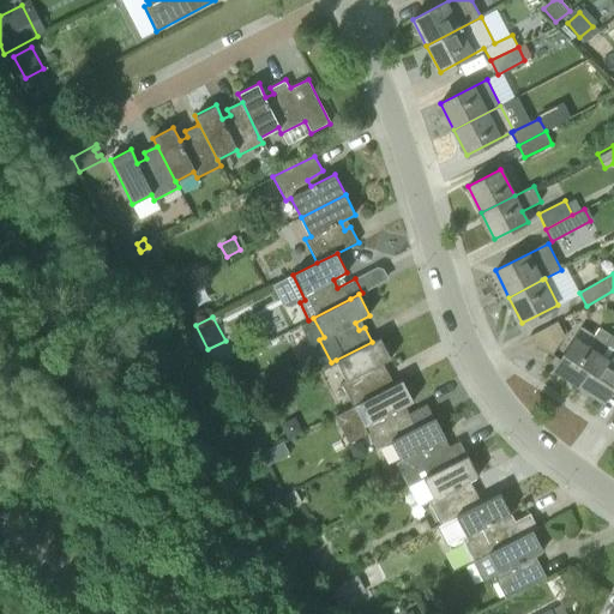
[(553,354),(565,335),(558,321),(531,335),(539,348),(553,354)]
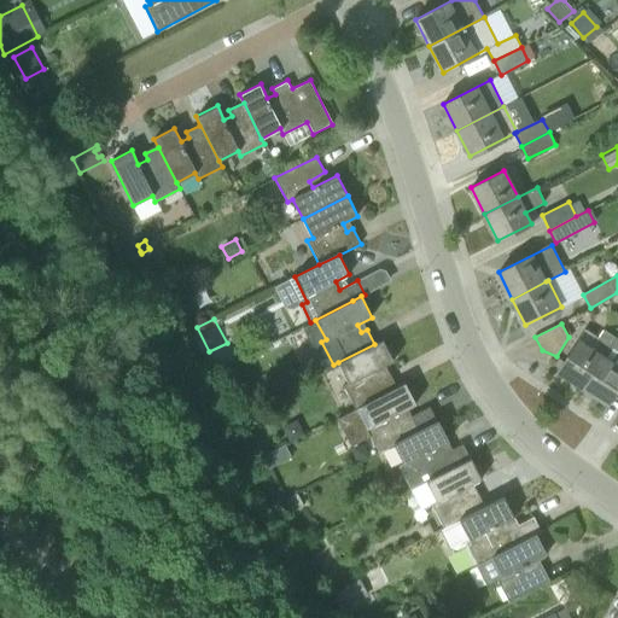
[(558,372),(582,388),(602,356),(614,338),(602,331),(598,338),(586,330),(558,372)]
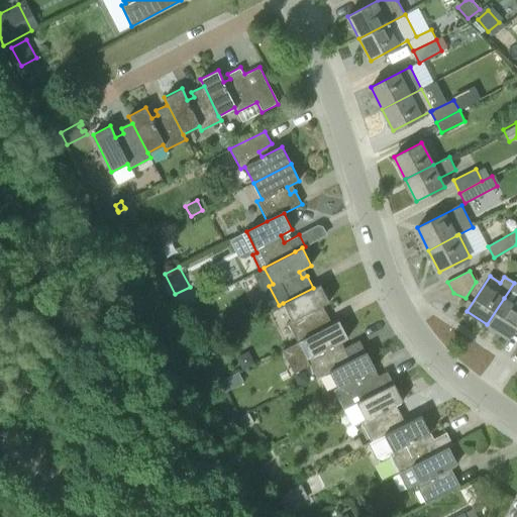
[(504,298),(487,324),(508,338),(516,323),(516,306),(516,303),(516,284),(514,283),(504,298)]
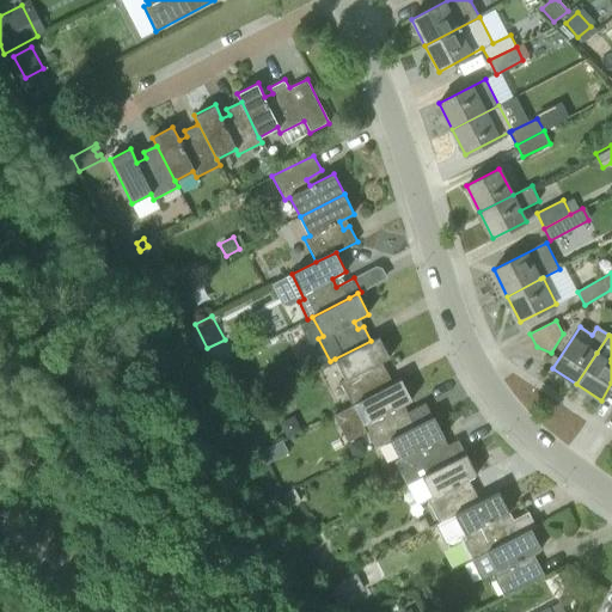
[(379,336),(371,341),(335,359),(344,379),(340,381),(352,404),(392,384),(386,369),(378,373),(374,366),(390,357),(379,336)]
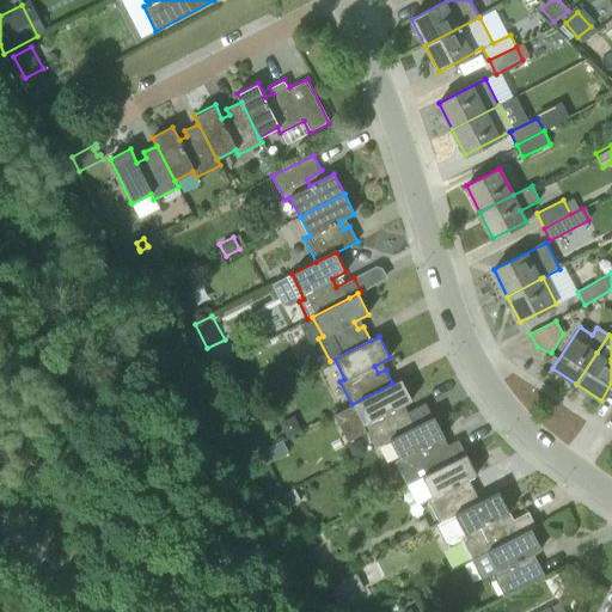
[(434,416),(427,403),(399,417),(396,408),(412,399),(402,379),(392,384),(352,404),(334,414),(347,441),(366,432),(374,447),(434,416)]
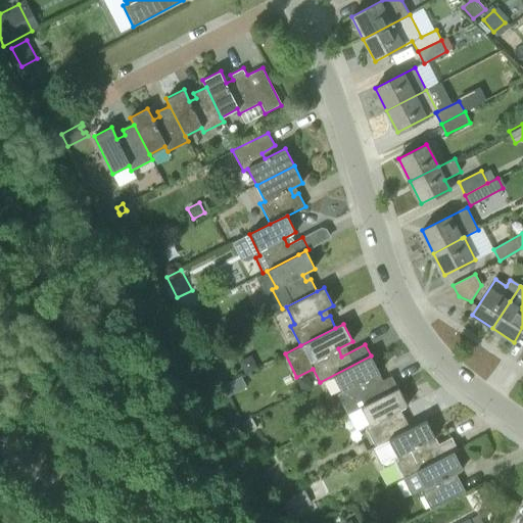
[(203,348),(208,358),(224,349),(220,340),(203,348)]
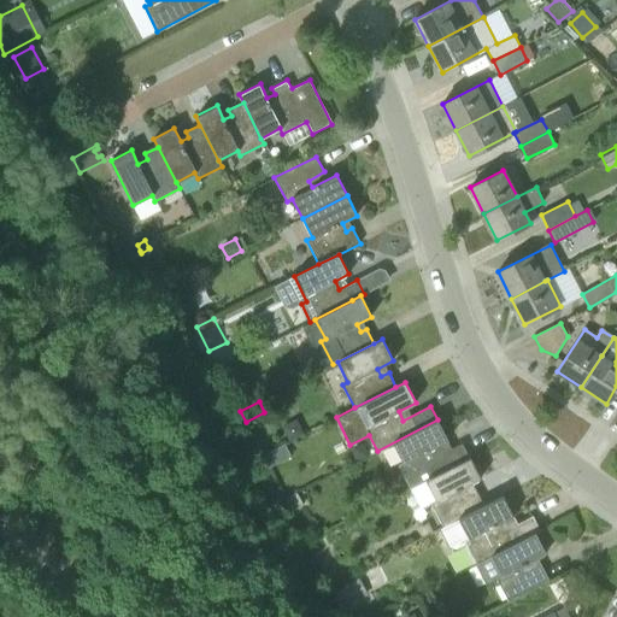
[(451,452),(446,441),(448,440),(438,419),(377,451),(377,452),(393,444),(403,460),(398,464),(410,488),(425,480),(451,468),(454,465),(469,458),(462,446),(451,452)]
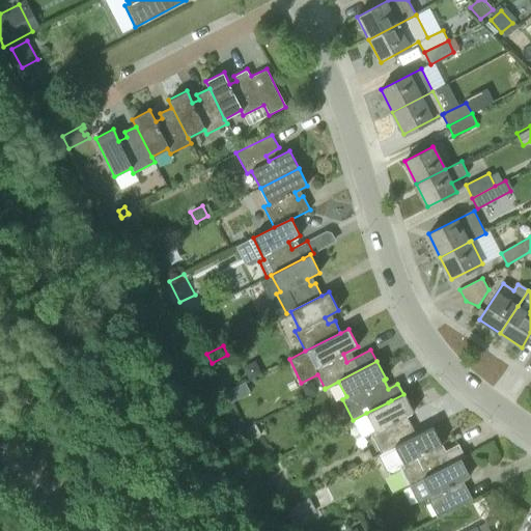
[(225,392),(230,402),(250,393),(245,383),(225,392)]
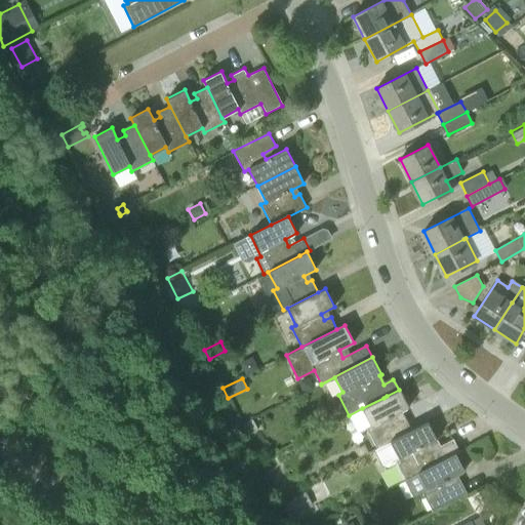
[(409,407),(400,389),(399,390),(387,396),(384,398),(362,408),(370,425),(366,427),(376,447),(390,440),(411,430),(414,428),(408,414),(401,418),(398,412),(409,407)]
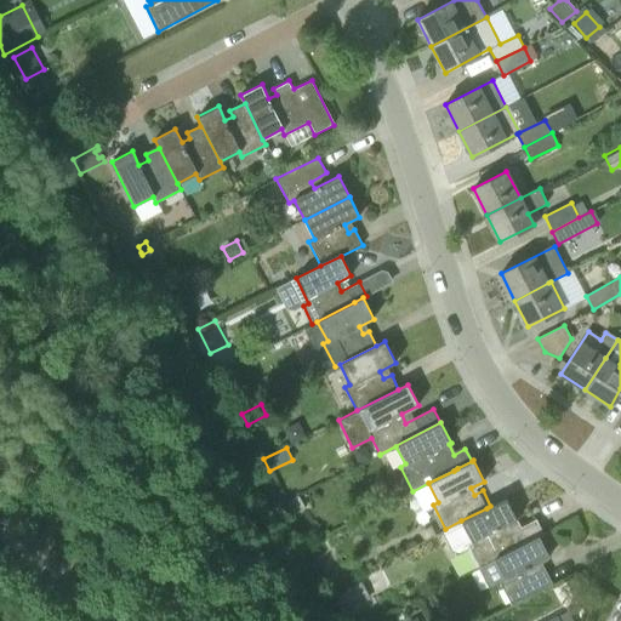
[(300,495),(288,501),(294,512),(296,511),(305,507),(300,495)]
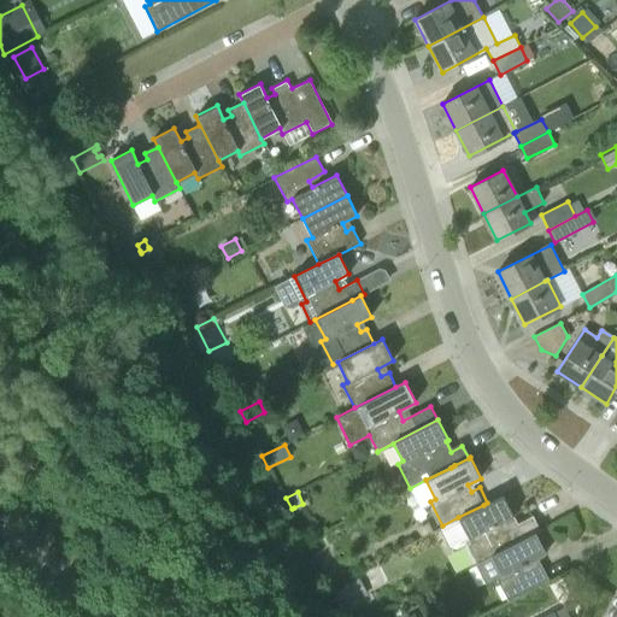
[(516,542),(535,533),(540,530),(533,516),(511,527),(507,518),(513,516),(503,494),(487,503),(483,505),(458,517),(442,526),(439,527),(450,548),(453,546),(454,548),(465,544),(475,563),(476,563),(491,556),(516,542)]
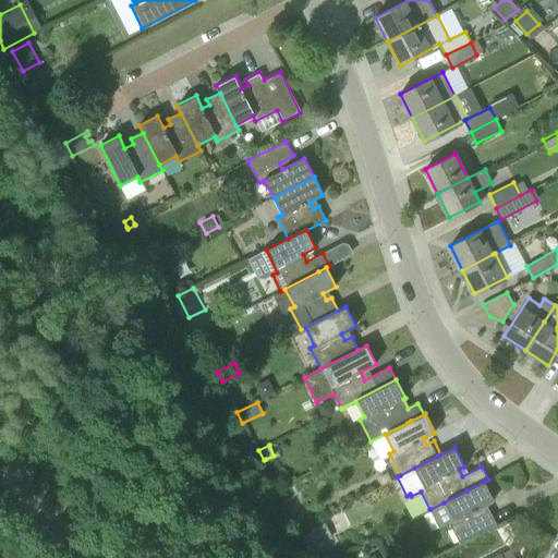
[(379,478),(383,485),(390,481),(387,475),(379,478)]
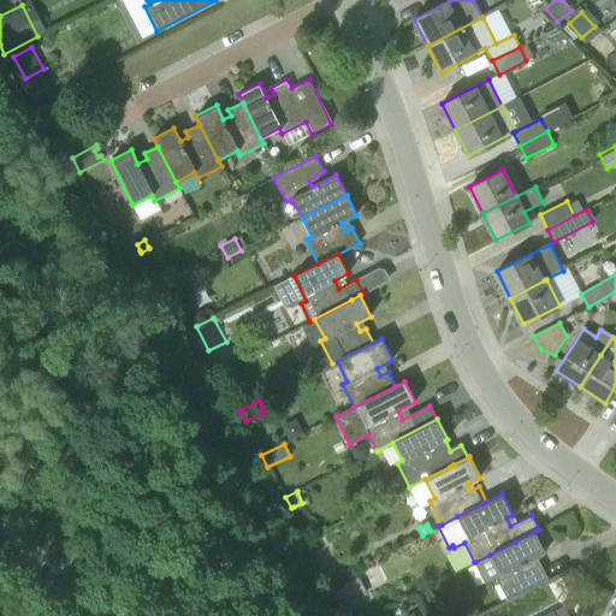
[(501,575),(496,578),(508,602),(549,580),(540,564),(535,567),(532,560),(545,552),(534,532),(515,542),(490,555),(501,575)]
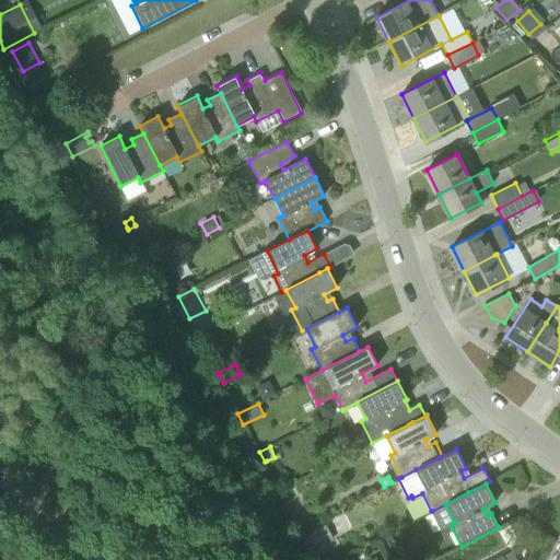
[(307,537),(303,539),(308,550),(313,548),(315,551),(335,539),(326,525),(306,536),(307,537)]
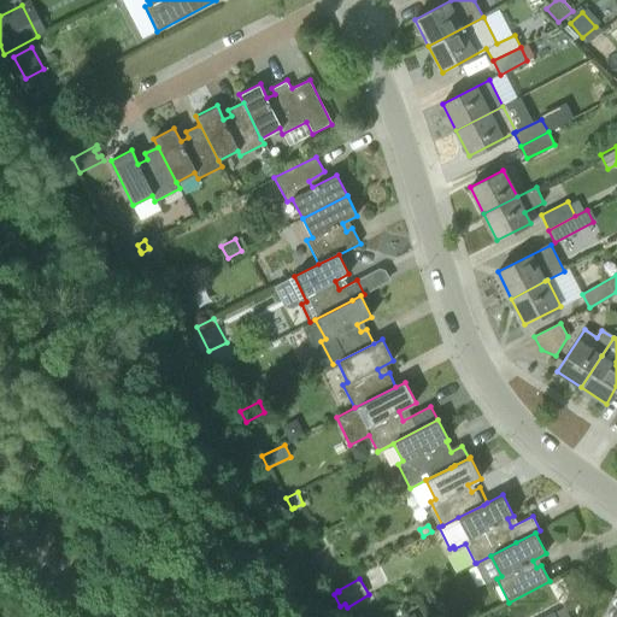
[(436,600),(432,591),(422,595),(427,605),(436,600)]
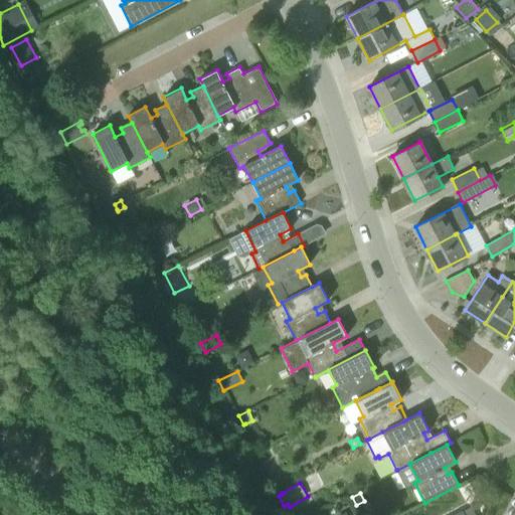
[(476,514),(472,506),(454,514),(476,514)]
